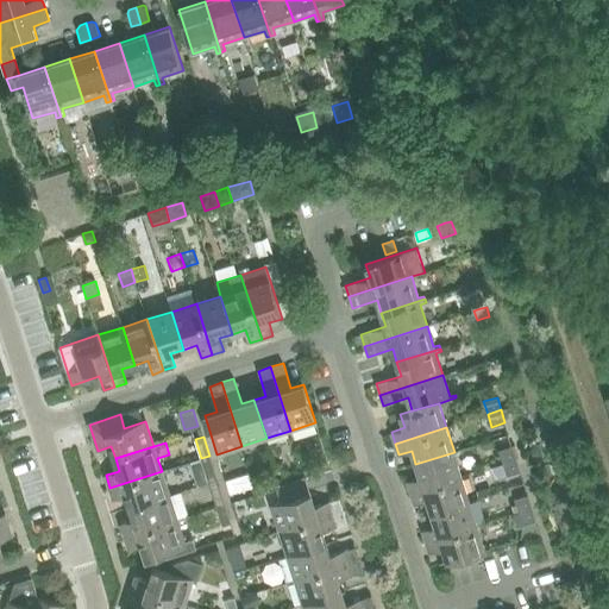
[(503,463),(516,459),(513,446),(500,450),(503,463)]
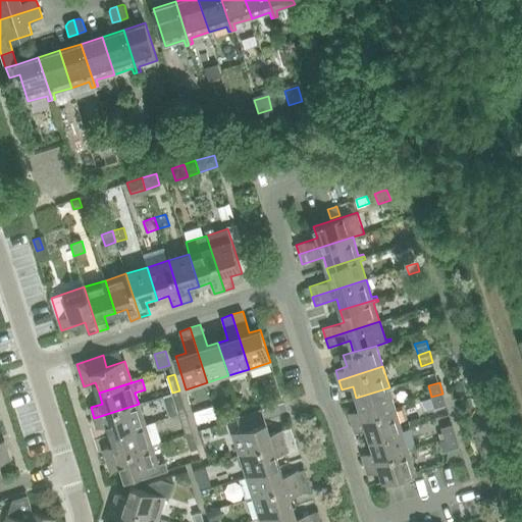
[(389,387),(356,398),(360,409),(349,412),(352,422),(396,408),(389,387)]
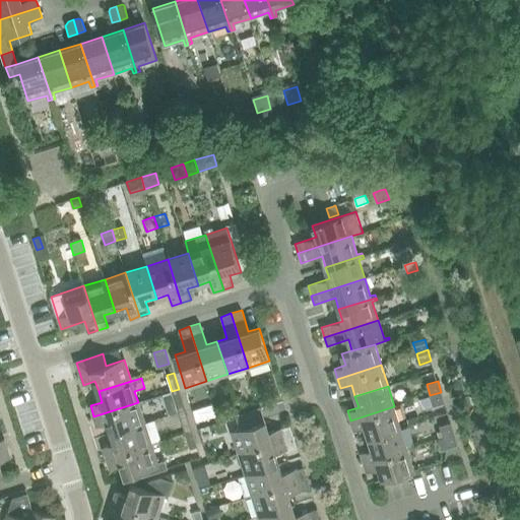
[(179,389),(172,391),(175,400),(177,407),(184,405),(179,389)]
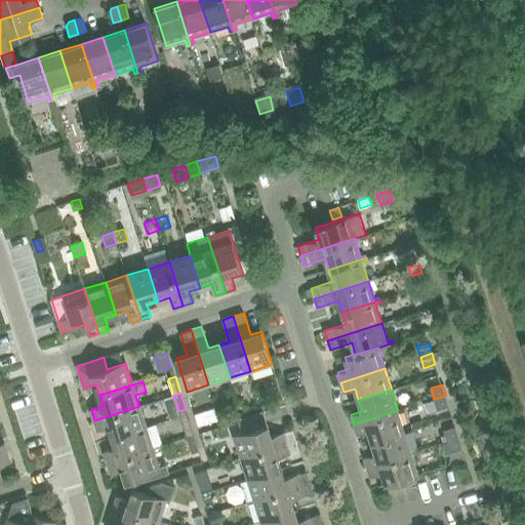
[(163,400),(166,408),(176,404),(173,396),(163,400)]
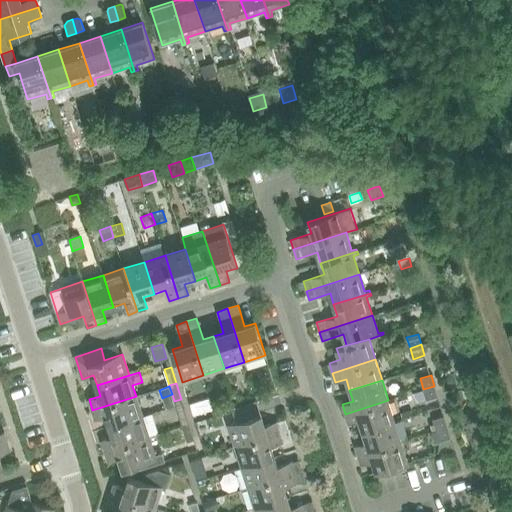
[(434,386),(423,389),(427,400),(438,397),(434,386)]
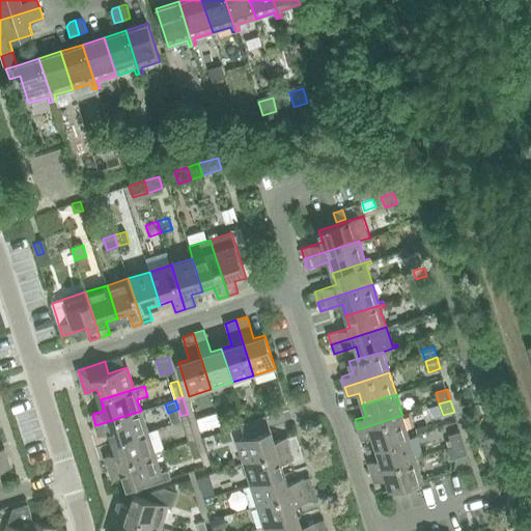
[(110,432),(114,443),(147,431),(141,411),(95,425),(99,436),(110,432)]
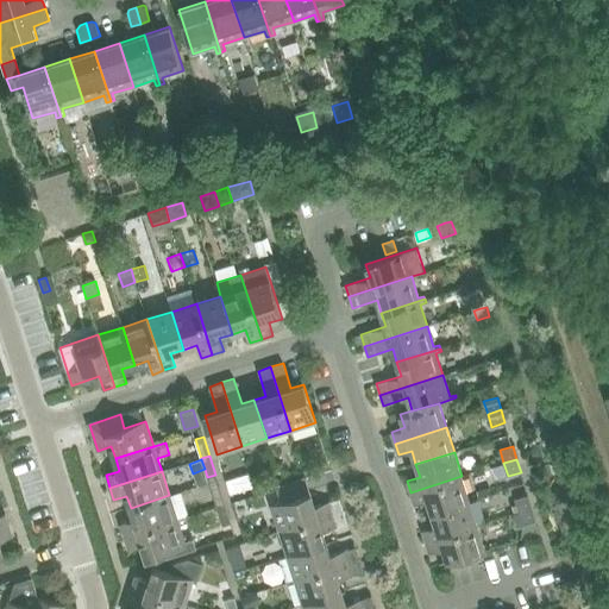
[(248,472),(239,475),(244,490),(252,487),(248,472)]
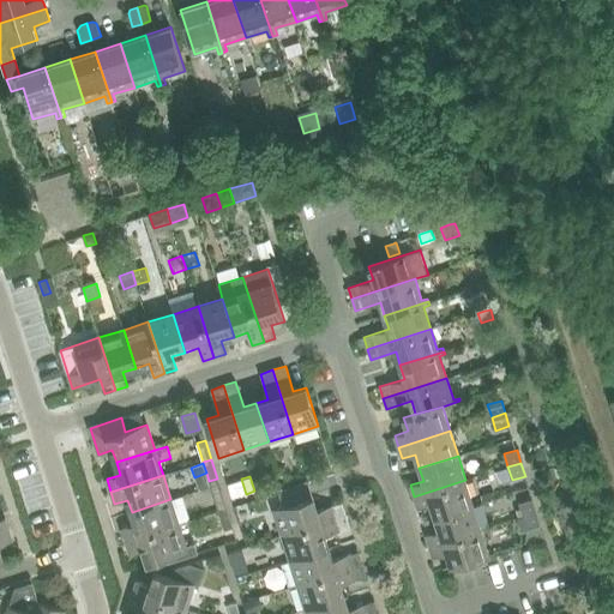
[(246,494),(241,480),(227,485),(232,499),(246,494)]
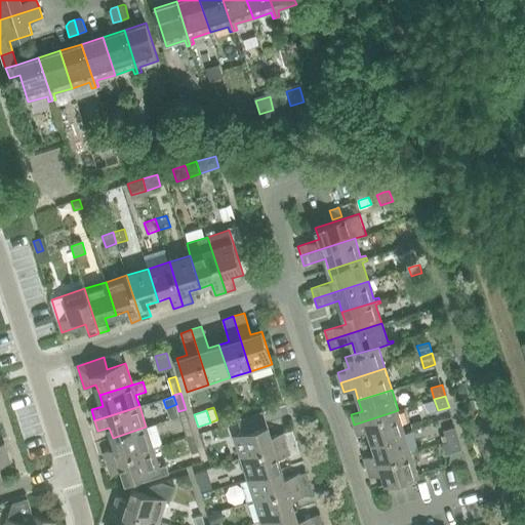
[(372,442),(405,432),(398,410),(354,425),(357,435),(368,431),(372,442)]
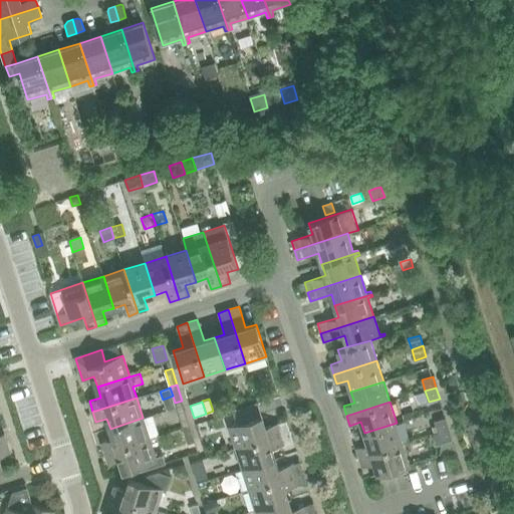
[(230,427),(236,449),(290,431),(287,421),(266,428),(258,404),(234,412),(238,425),(230,427)]
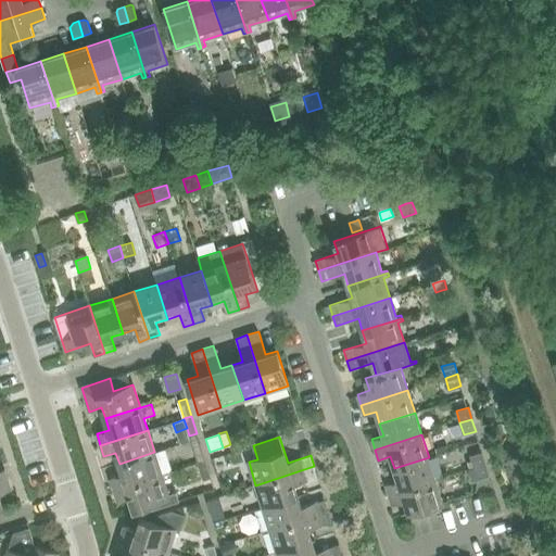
[(198,463),(205,460),(200,443),(192,446),(198,463)]
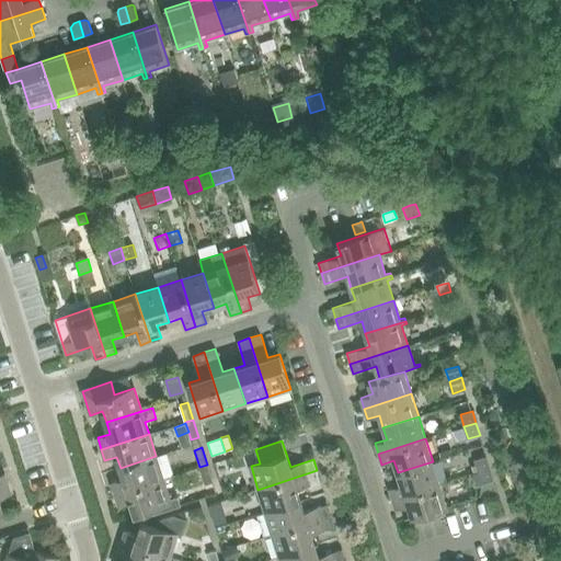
[(451,449),(439,454),(441,458),(453,455),(451,449)]
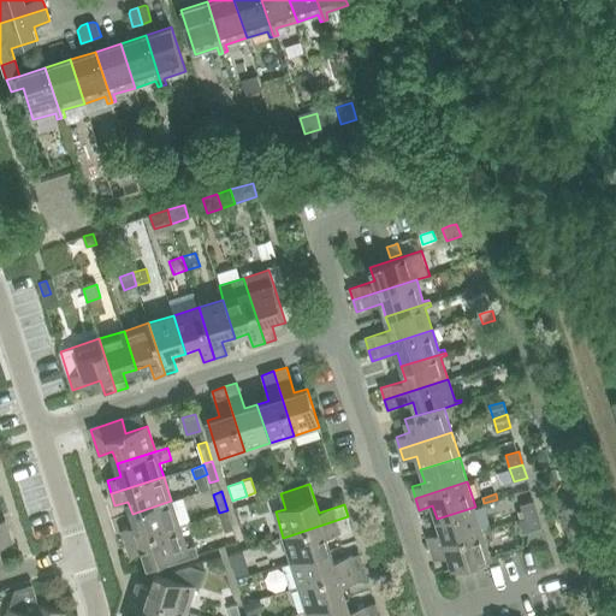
[(171,501),(132,514),(136,526),(123,531),(126,543),(179,526),(171,501)]
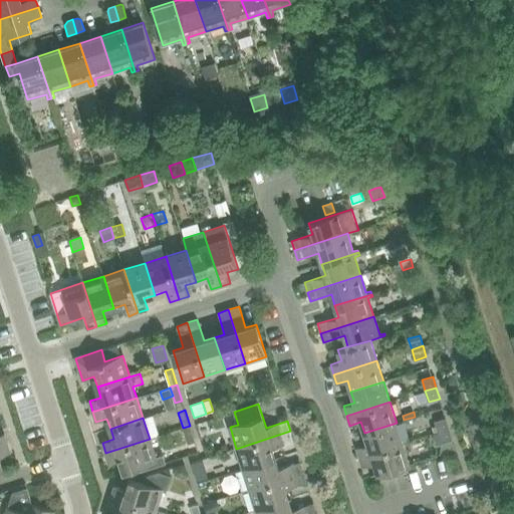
[(438,432),(449,429),(446,418),(435,422),(438,432)]
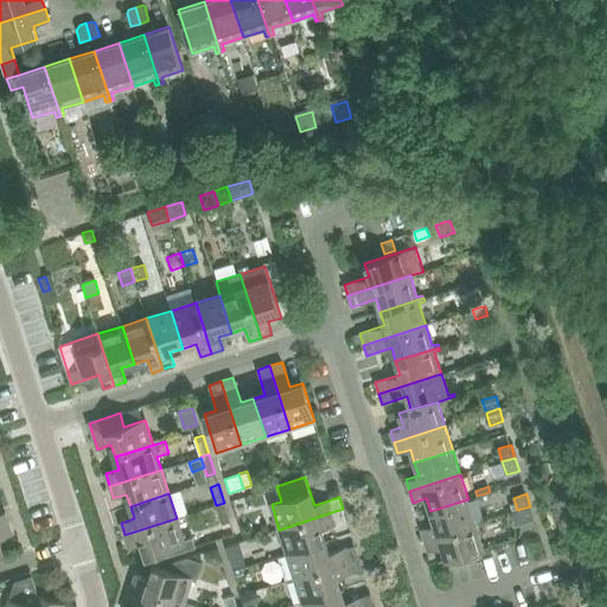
[(468,499),(430,511),(434,524),(421,529),(425,540),(475,523),(468,499)]
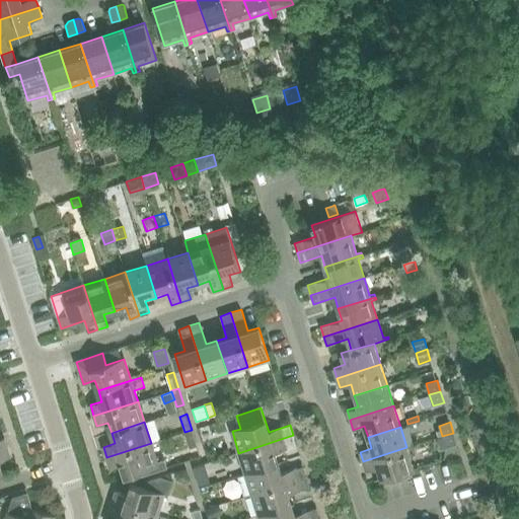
[(192,430),(184,432),(190,448),(197,446),(192,430)]
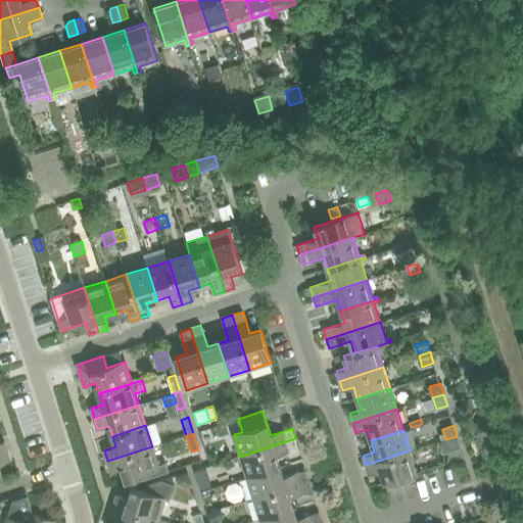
[(457,436),(445,439),(449,450),(461,447),(457,436)]
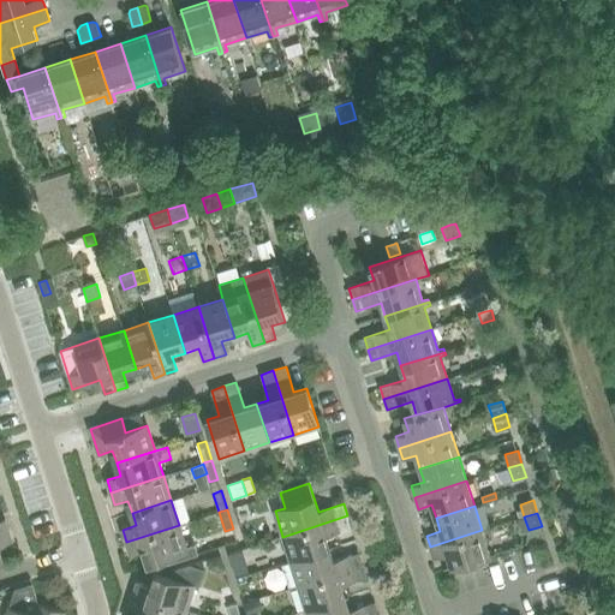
[(291,561),(330,549),(326,536),(351,529),(347,515),(282,537),(291,561)]
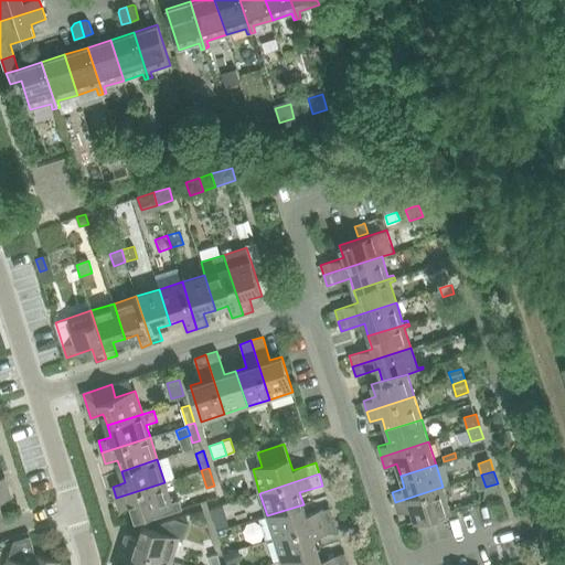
[(179,500),(171,503),(164,482),(116,498),(119,509),(131,505),(136,518),(148,513),(150,520),(182,510),(179,500)]
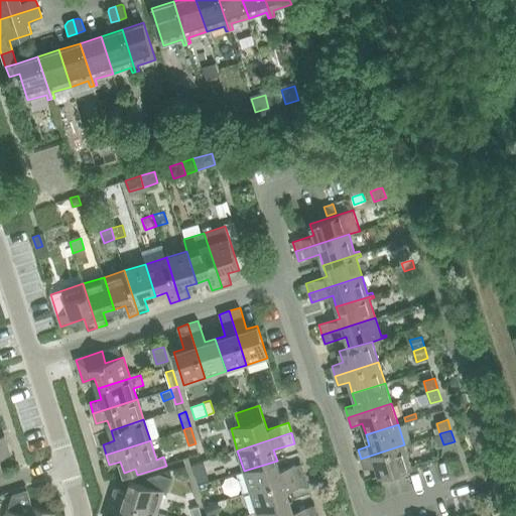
[(404,444),(361,459),(364,469),(375,465),(379,476),(411,466),(404,444)]
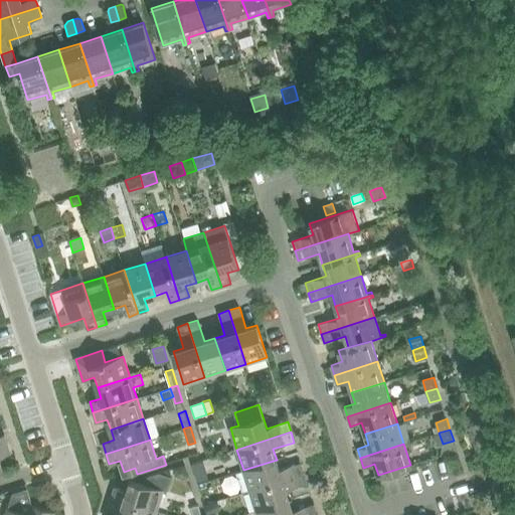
[(0,446),(0,469),(2,469),(0,461),(0,457),(10,454),(7,445),(0,446)]
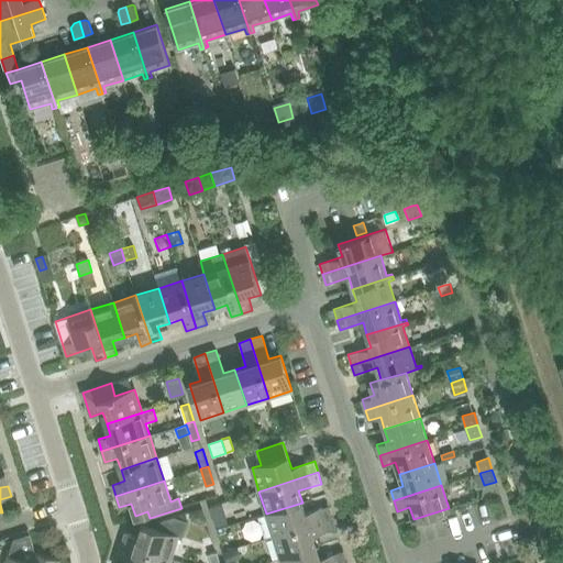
[(221,503),(210,507),(217,527),(228,523),(221,503)]
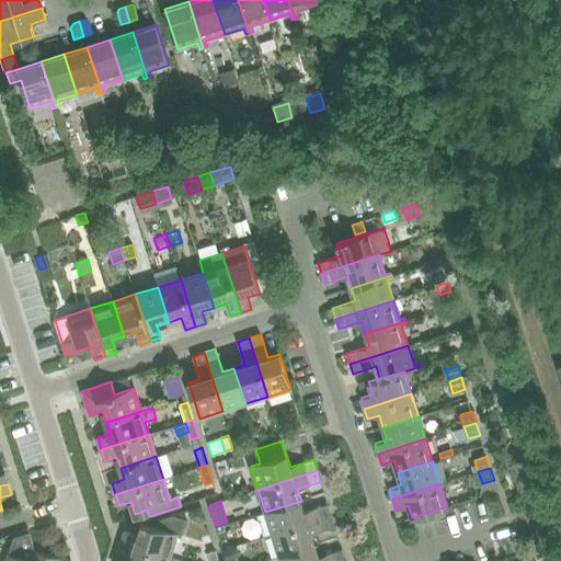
[(331,515),(328,504),(305,512),(301,501),(265,512),(273,535),(331,515)]
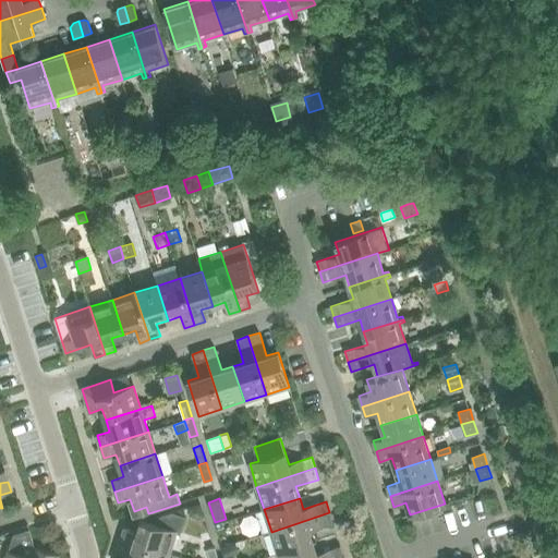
[(201,504),(189,507),(190,512),(199,518),(205,516),(201,504)]
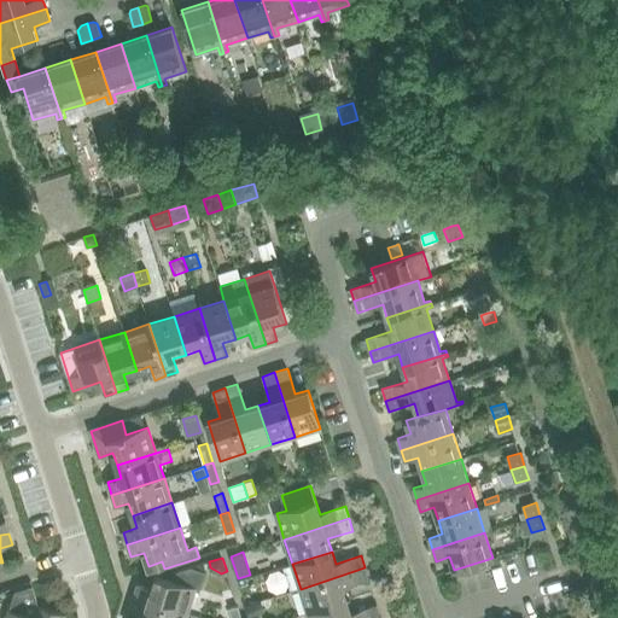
[(187,613),(194,590),(199,592),(205,572),(190,567),(175,572),(172,581),(156,576),(152,589),(139,584),(134,598),(187,613)]
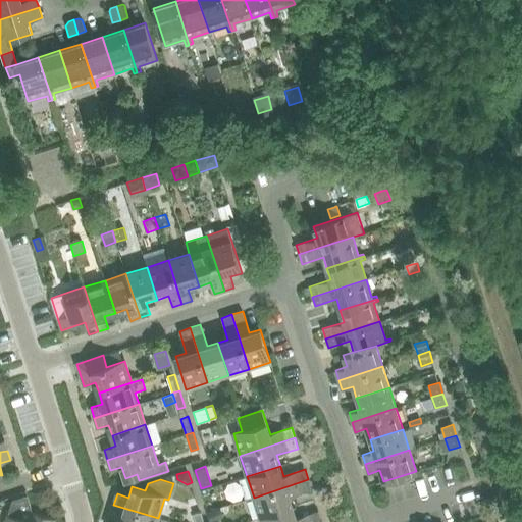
[(312,490),(308,479),(254,498),(260,518),(294,508),(290,497),(312,490)]
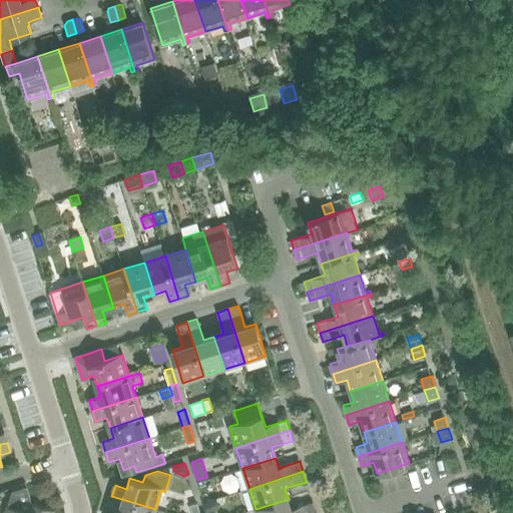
[(53,512),(54,510),(32,503),(26,487),(13,491),(5,512),(53,512)]
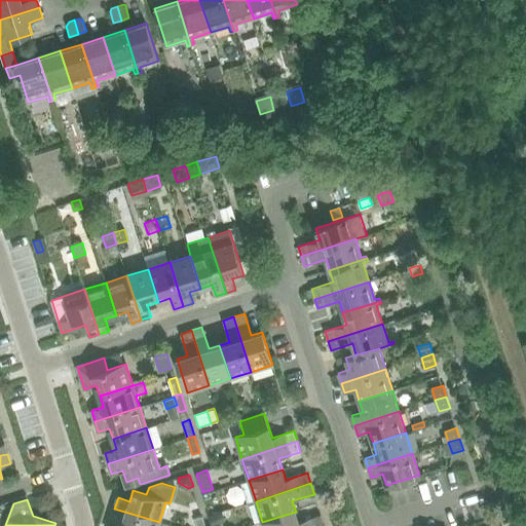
[(157,525),(159,522),(114,509),(111,519),(122,523),(121,525),(157,525)]
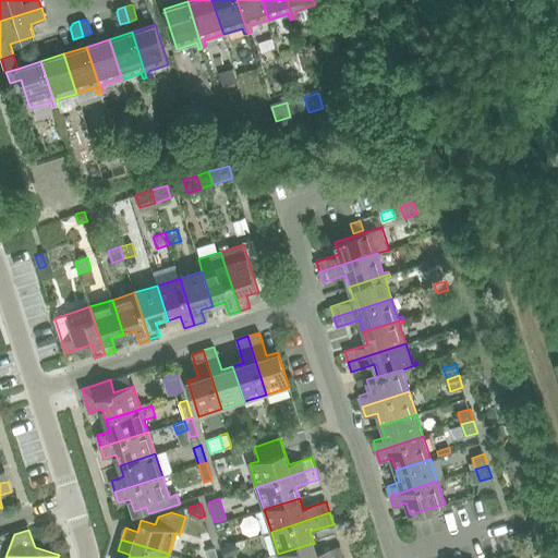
[(237,543),(222,547),(226,557),(240,553),(237,543)]
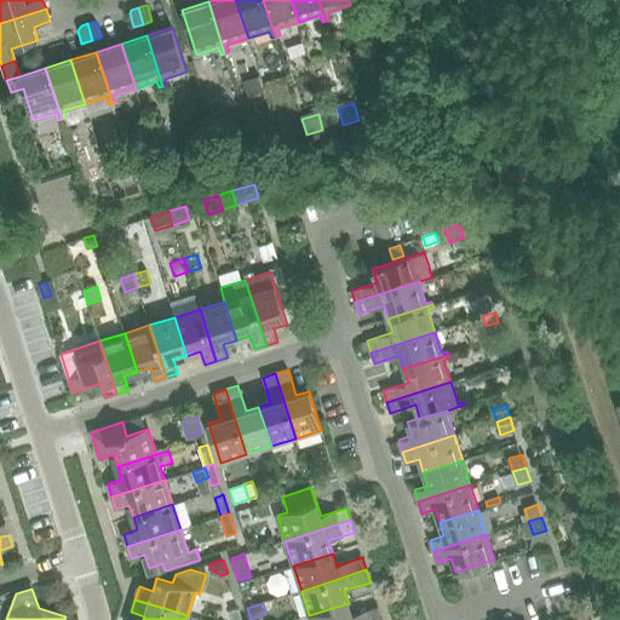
[(379,619),(382,619),(378,607),(352,615),(349,603),(309,615),(310,619),(379,619)]
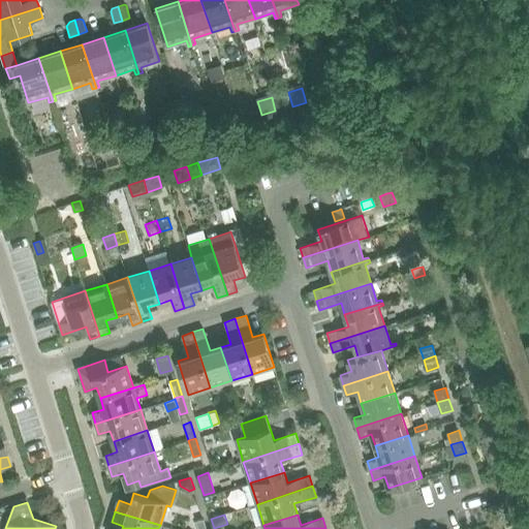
[(207,528),(204,519),(196,521),(198,528),(207,528)]
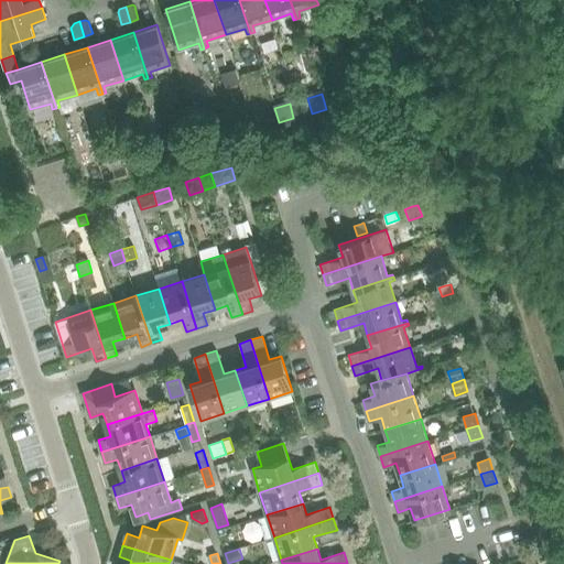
All buildings are outlined.
